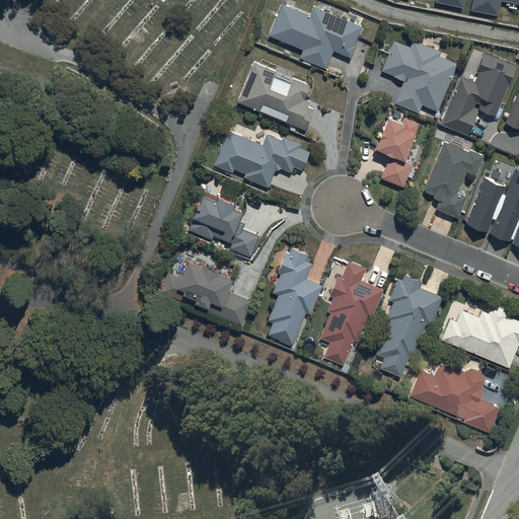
[(518,0),(473,0),(471,10),(499,16),(502,1),(518,4),(518,0)]
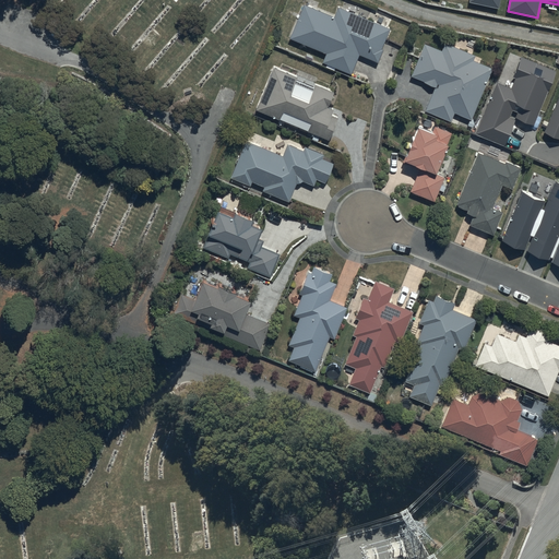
[(335,18),(304,4),(289,38),(326,54),(323,63),(352,75),(359,55),(378,62),(383,50),(381,49),(390,30),(340,8),(335,18)]
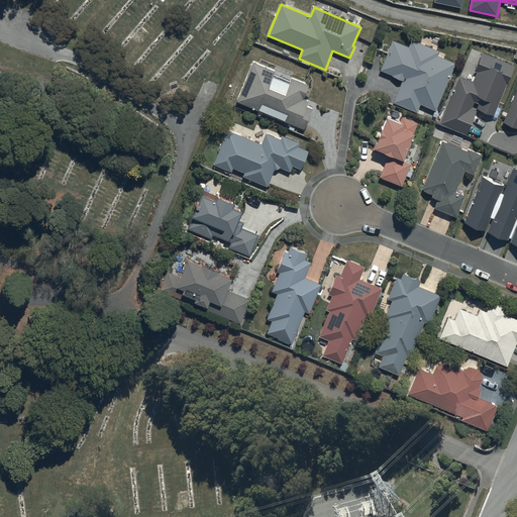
[(438,52),(412,40),(408,48),(393,41),(381,71),(393,75),(392,77),(402,82),(394,103),(416,112),(420,104),(436,111),(455,65),(436,57),(438,52)]
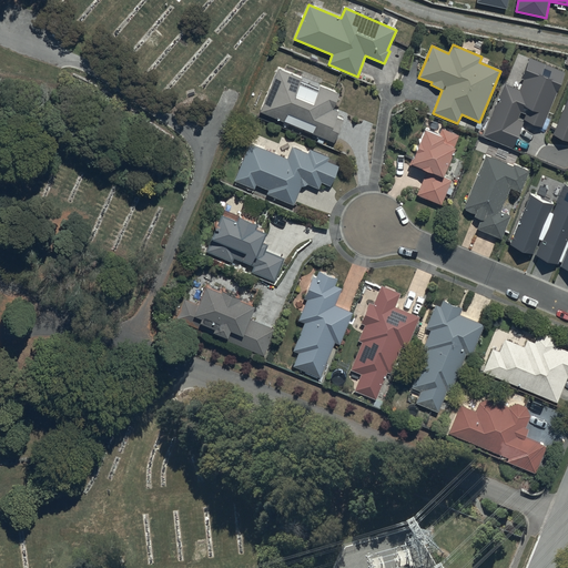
[(485,138),(514,150),(525,121),(544,128),(566,73),(530,59),(518,90),(506,84),(485,138)]
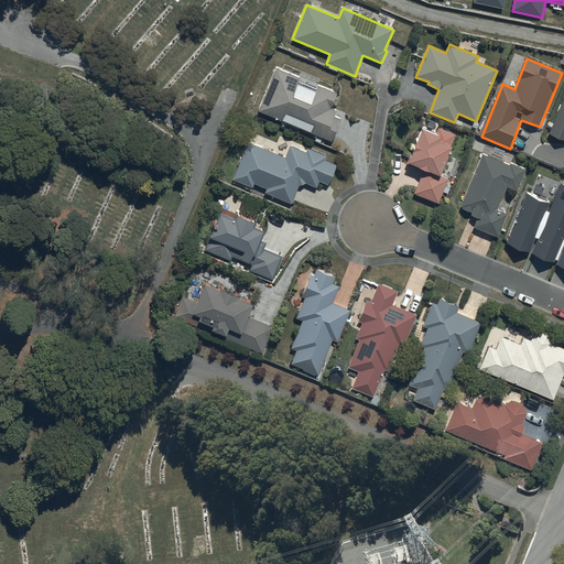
[(316,89),(299,82),(300,78),(275,68),(258,112),(282,122),(283,121),(311,132),(310,133),(312,134),(310,139),(320,142),(322,139),(332,142),(340,120),(334,117),(336,111),(329,109),(336,94),(317,86),(316,89)]
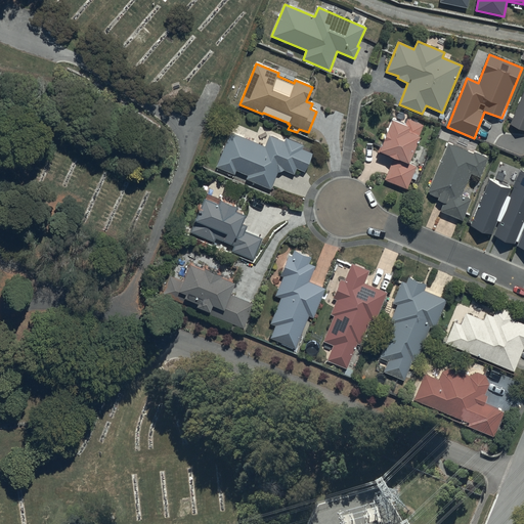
[(523,91),(511,125),(523,130),(523,91)]
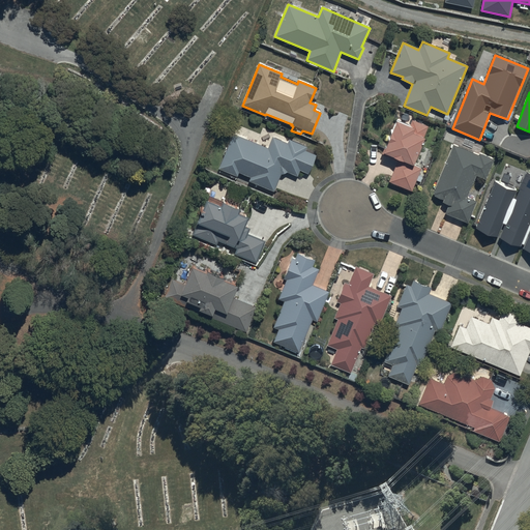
[(428,127),(412,121),(410,126),(398,121),(393,131),(384,155),(398,162),(389,182),(412,192),(420,169),(413,166),(428,127)]
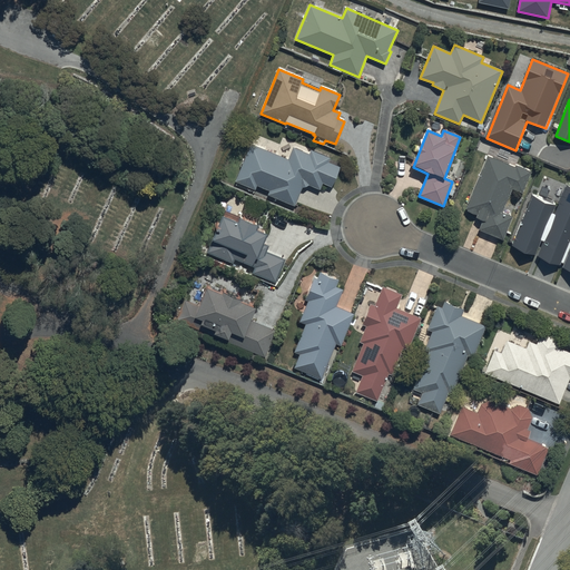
[(288,159),(251,145),(235,182),(255,189),(257,186),(269,192),(268,195),(294,206),(302,188),(305,187),(310,186),(320,190),(322,184),(332,188),(340,167),(328,163),(330,158),(311,150),(308,155),(293,148),(288,159)]
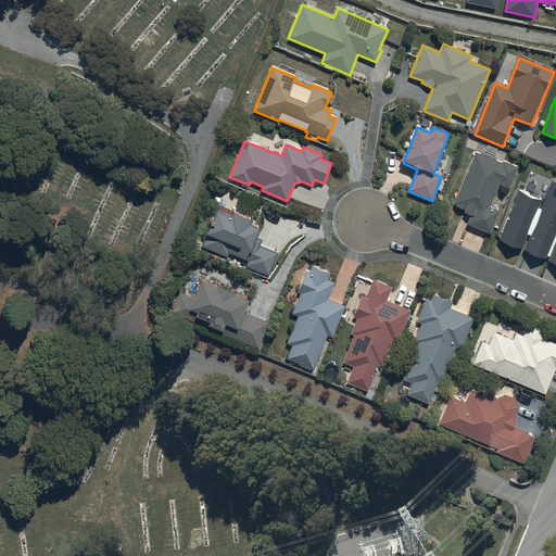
[(502,164),(475,153),(454,205),(465,210),(464,213),(470,215),(467,224),(491,234),(501,212),(490,207),(500,185),(508,189),(517,167),(503,162),(502,164)]
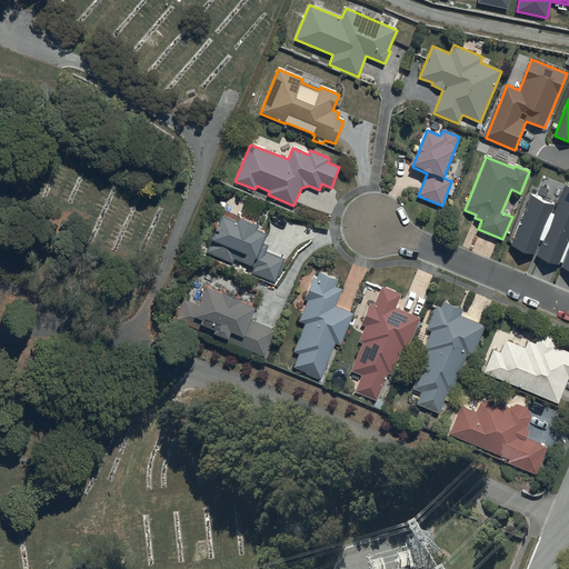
[(559,266),(568,240),(568,187),(566,186),(553,215),(551,213),(555,206),(531,196),(511,246),(533,256),(540,240),(542,241),(536,257),(559,266)]
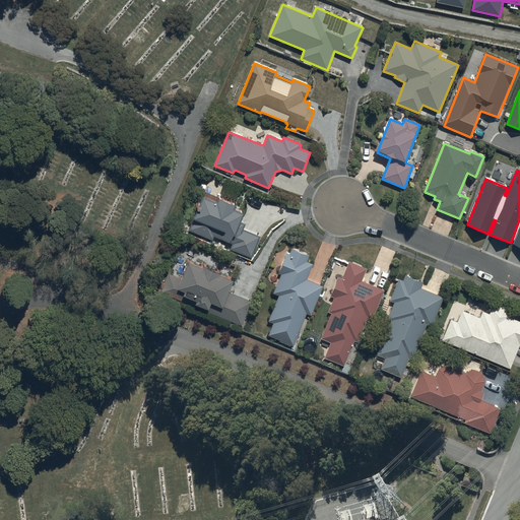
[(212,241),(213,238),(232,245),(230,250),(252,259),(261,237),(243,230),(245,223),(241,222),(244,214),(233,209),(235,206),(218,200),(217,204),(202,198),(189,232),(212,241)]
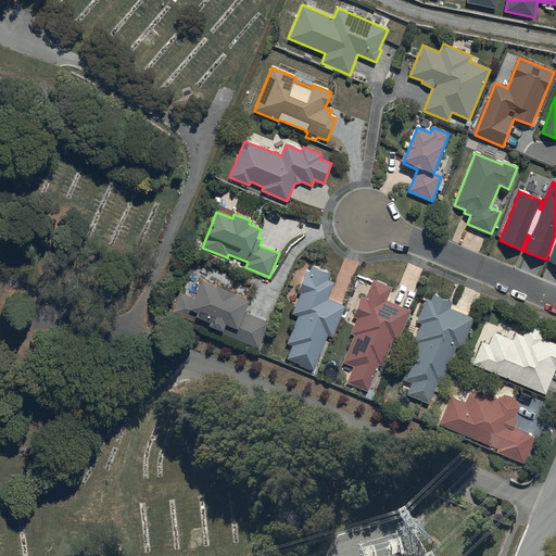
[(330,273),(312,266),(310,273),(305,272),(298,293),(300,294),(291,314),(298,317),(287,344),(292,346),(288,359),(314,370),(328,336),(332,338),(345,305),(328,299),(333,282),(327,280),(330,273)]
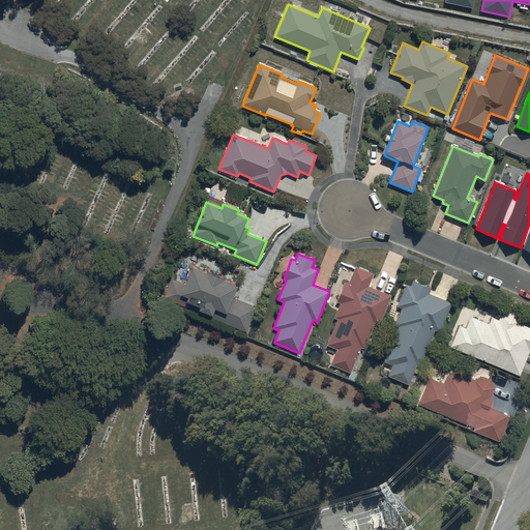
[(374,274),(355,267),(349,285),(345,284),(337,302),(341,303),(335,318),(337,320),(327,346),(336,350),(331,364),(350,372),(360,347),(365,349),(375,324),(380,326),(392,295),(369,286),(374,274)]
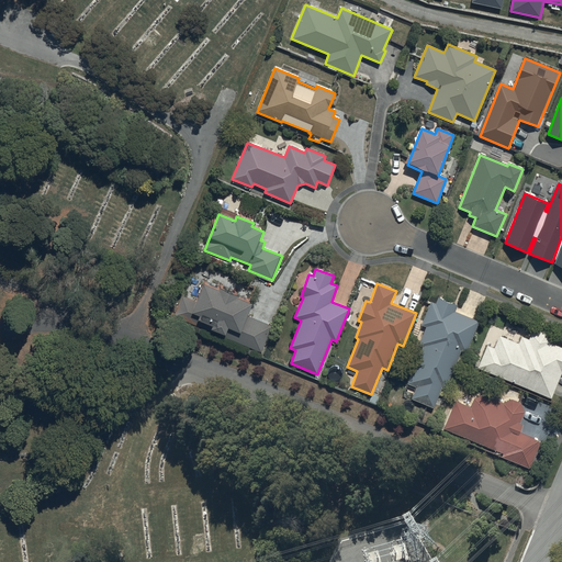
[(218,291),(204,284),(197,302),(182,295),(173,316),(260,352),(271,326),(247,316),(251,304),(235,298),(236,295),(220,289),(218,291)]
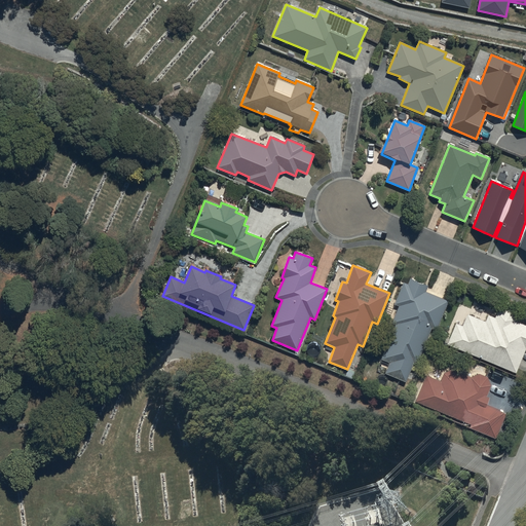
[(436,330),(449,301),(426,292),(428,287),(410,279),(408,285),(404,284),(396,303),(400,305),(391,323),(397,325),(382,358),(389,362),(384,373),(406,382),(414,363),(416,364),(431,329),(436,330)]
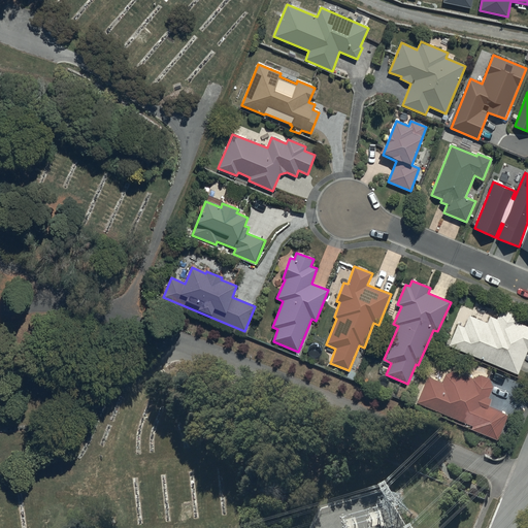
[(457,325),(449,345),(518,374),(527,351),(527,350),(527,327),(517,323),(515,315),(507,311),(499,314),(497,320),(491,317),(488,323),(469,316),(464,328),(457,325)]
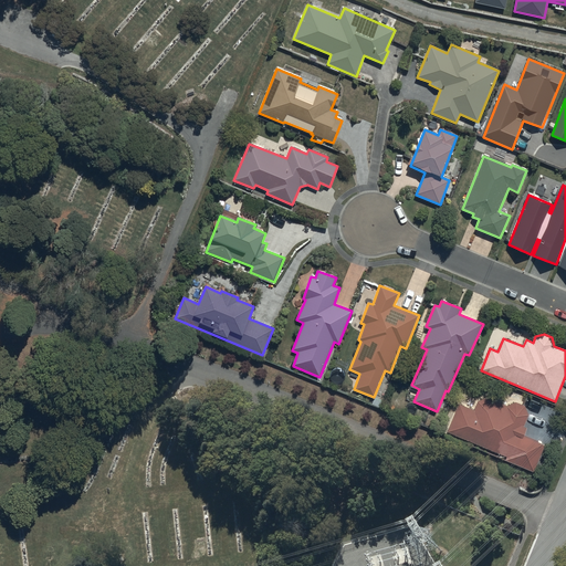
[(459,405),(447,432),(505,456),(504,460),(534,472),(545,446),(523,437),(526,428),(523,427),(527,416),(524,407),(516,402),(506,407),(486,398),(478,401),(474,410),(459,405)]
